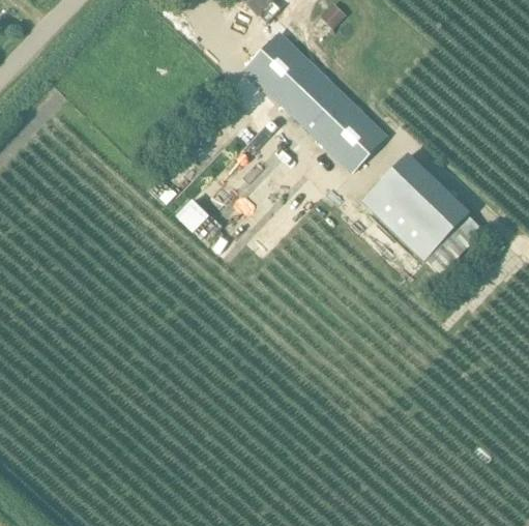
[(242,0),(265,22),(280,7),(271,0),(242,0)]
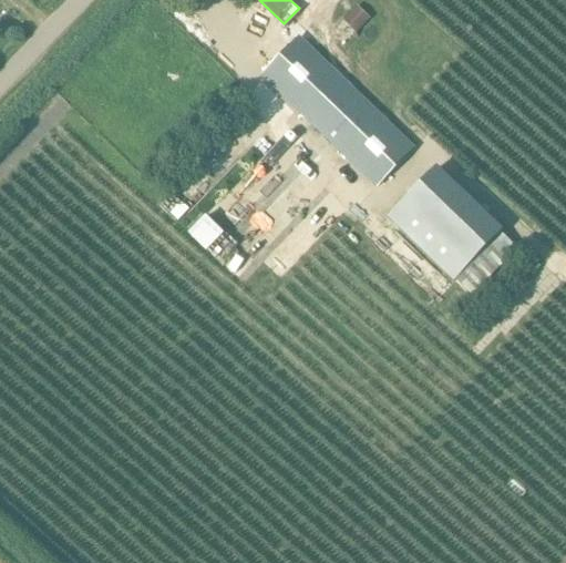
[(358,27),(371,12),(359,1),(347,16),(358,27)]
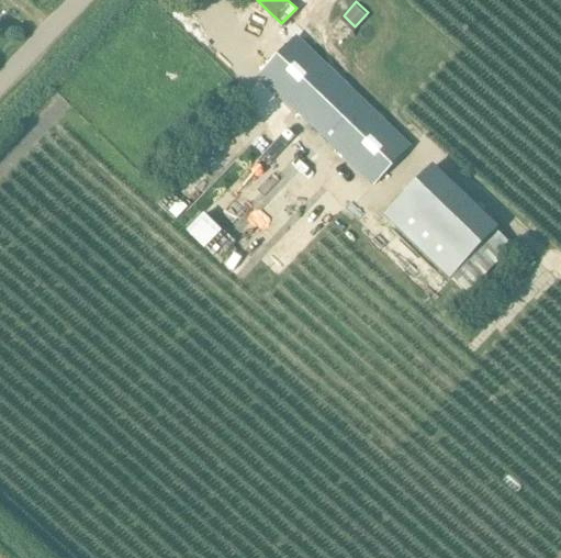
[(258,74),(372,183),(412,143),(296,33),(258,74)]
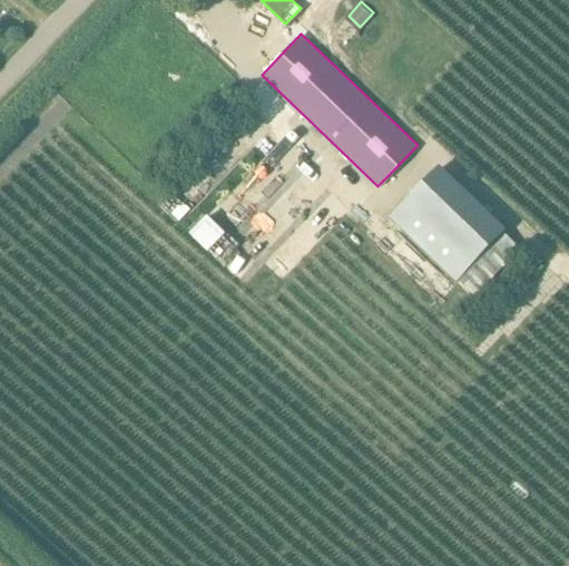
[(458,277),(473,292),(518,246),(502,232),(504,228),(438,165),(389,216),(457,279),(458,277)]
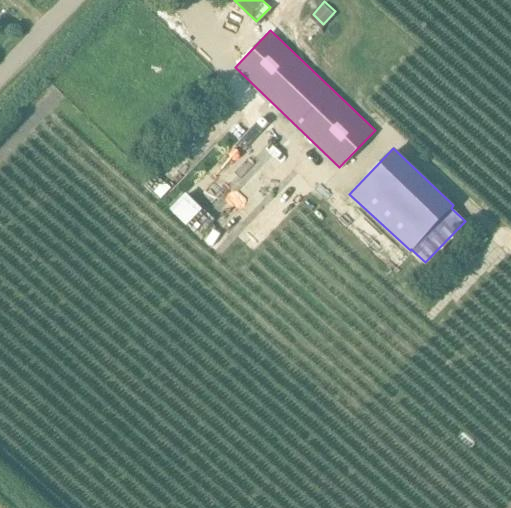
[(191,224),(209,206),(191,189),(174,207),(191,224)]
